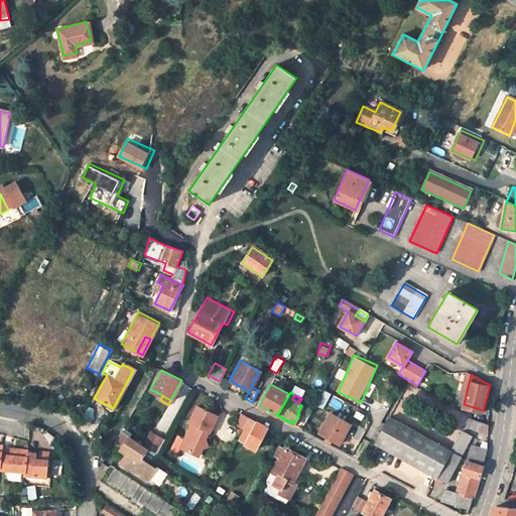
[(324,409),(326,405),(317,401),(315,404),(324,409)]
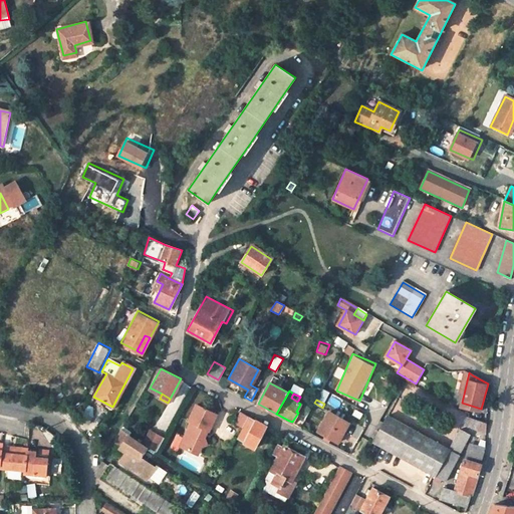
[(204,447),(207,446),(211,444),(207,436),(209,431),(212,432),(218,414),(195,407),(190,424),(193,425),(186,449),(196,452),(197,448),(201,446),(204,447)]
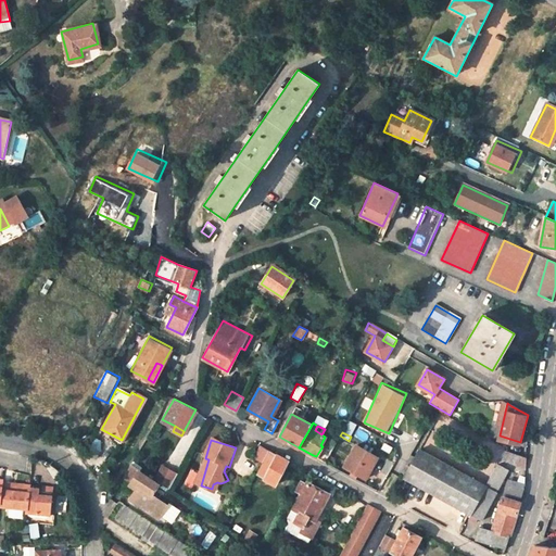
[(343,466),(352,470),(357,474),(366,478),(378,456),(355,444),(343,466)]
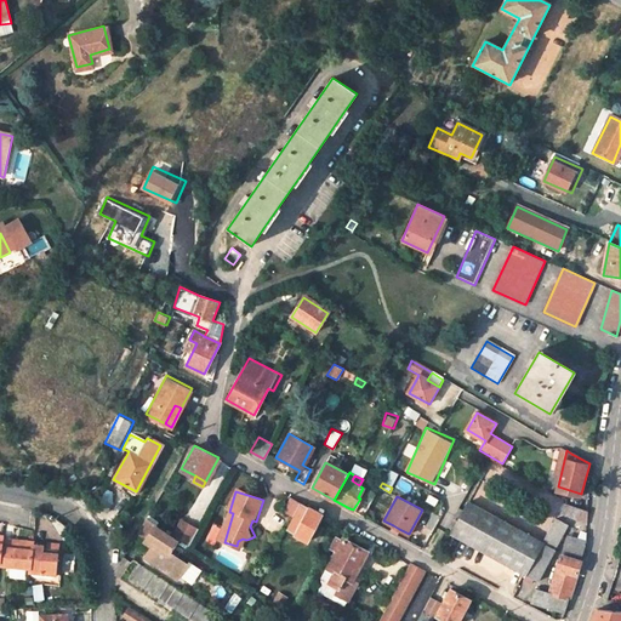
[(292,517),(301,502),(291,497),(284,512),(292,517)]
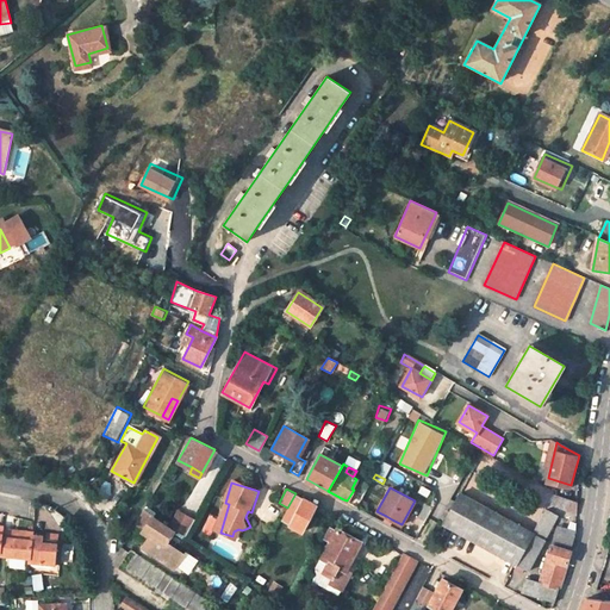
[(109,497),(98,491),(93,499),(104,505),(109,497)]
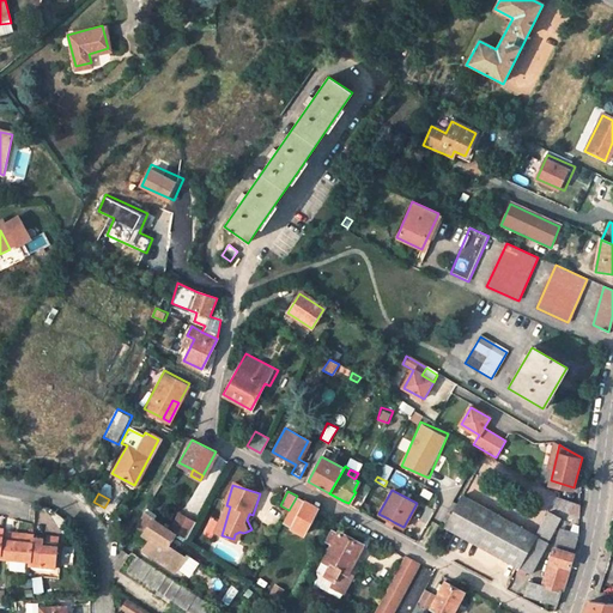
[(582,519),(584,504),(558,493),(553,505),(582,519)]
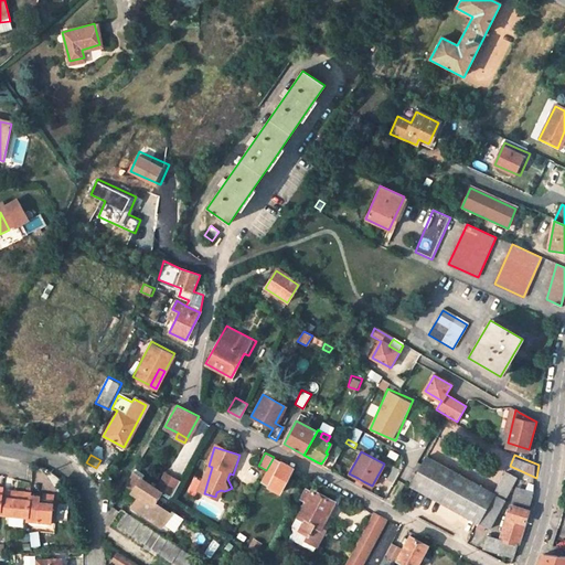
[(291,467),(274,457),(266,470),(260,481),(278,491),(291,467)]
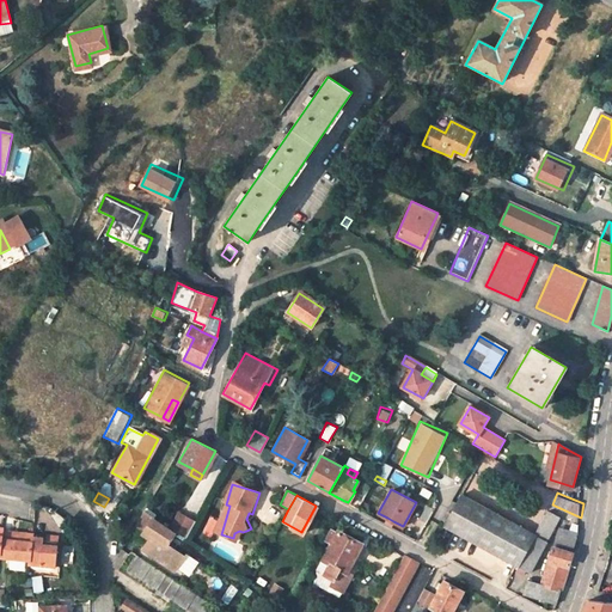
[(536,537),(461,495),(444,525),(528,573),(558,519),(548,514),(536,537)]
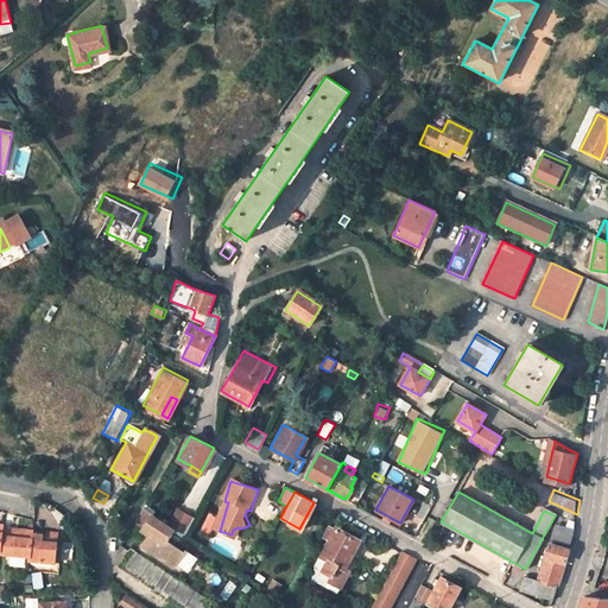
[(134,521),(145,529),(152,533),(141,549),(172,569),(183,553),(166,542),(173,531),(152,517),(153,515),(143,508),(134,521)]
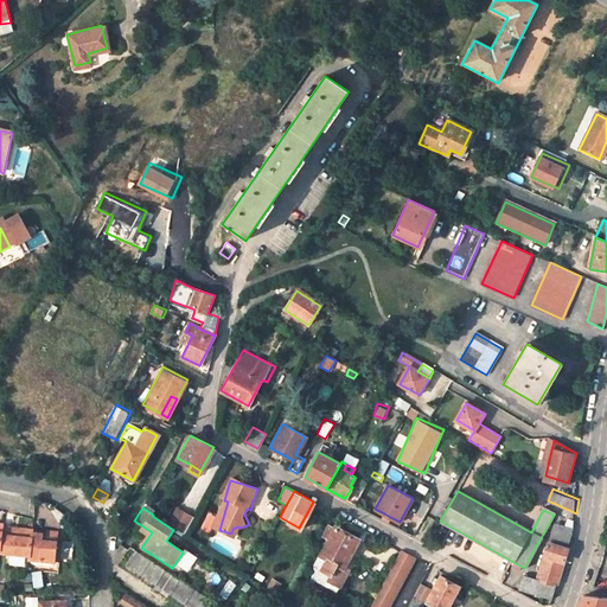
[(174,529),(184,515),(177,510),(167,524),(174,529)]
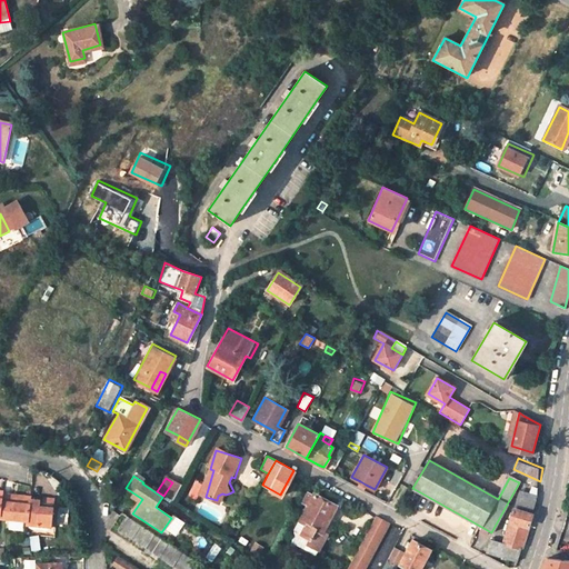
[(110,500),(123,492),(117,480),(102,488),(110,500)]
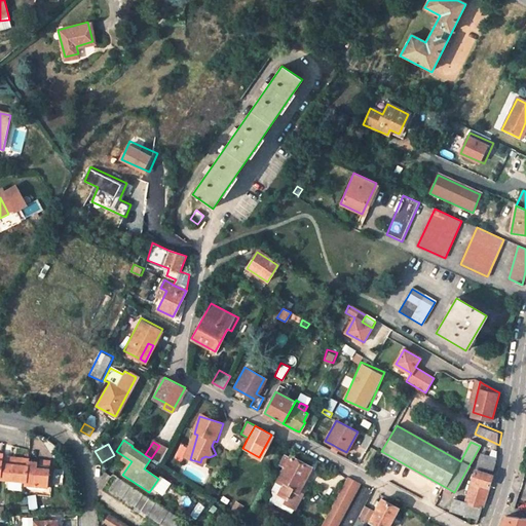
[(166,451),(159,446),(151,458),(158,463),(166,451)]
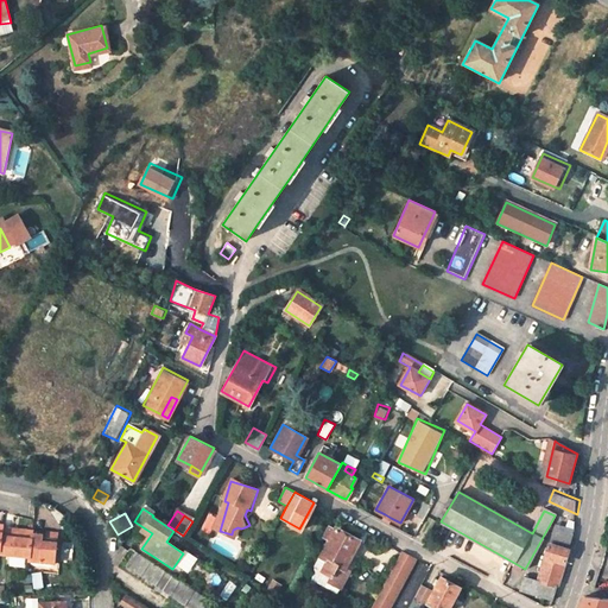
[(322,576),(334,584),(359,540),(329,525),(323,534),(328,537),(318,553),(323,556),(317,565),(325,570),(322,576)]
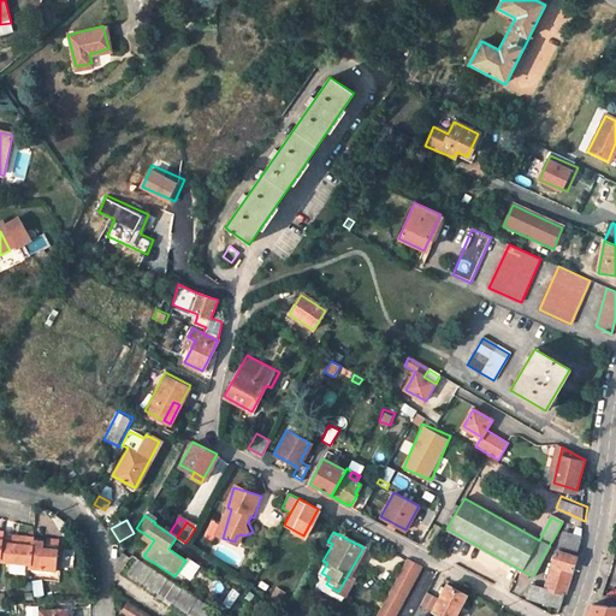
[(0,563),(29,567),(29,570),(53,573),(57,543),(49,543),(48,546),(42,545),(42,542),(17,538),(17,543),(10,542),(11,538),(3,537),(1,534),(0,533),(0,563)]
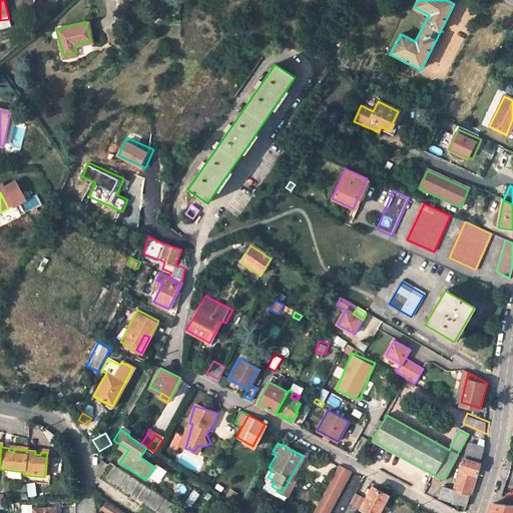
[(466,507),(476,476),(486,446),(481,445),(480,448),(467,444),(453,489),(442,486),(438,498),(466,507)]
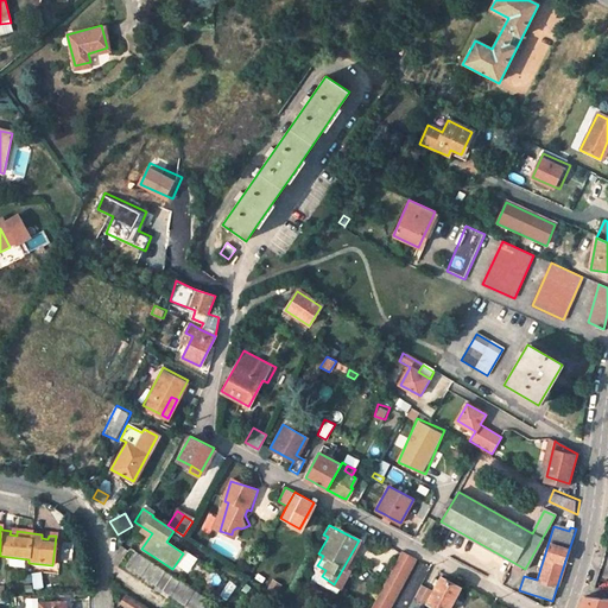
[(241,538),(245,527),(241,529),(238,527),(233,530),(232,534),(241,538)]
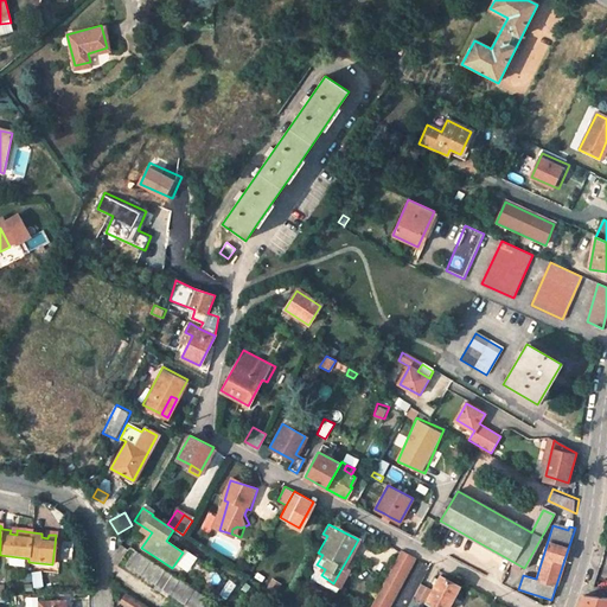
[(385,606),(415,556),(401,549),(368,606),(385,606)]
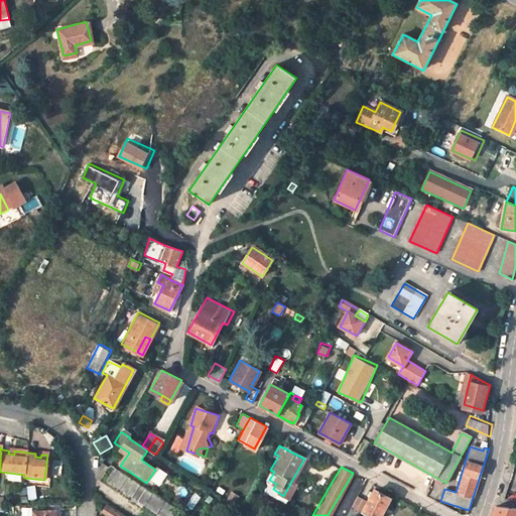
[(157,515),(173,515),(177,511),(115,470),(107,482),(157,515)]
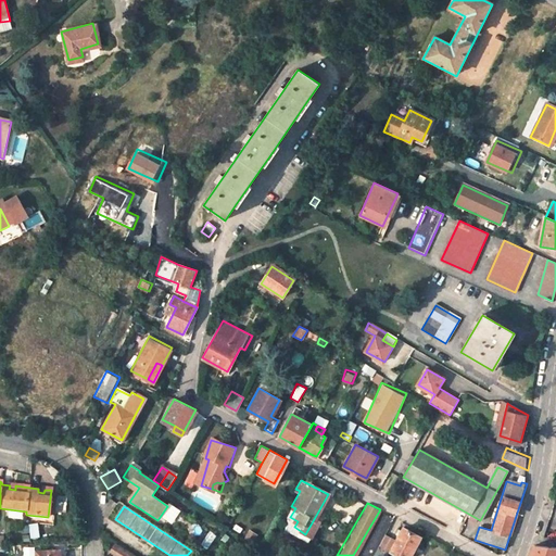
[(41,535),(39,522),(30,523),(32,536),(41,535)]
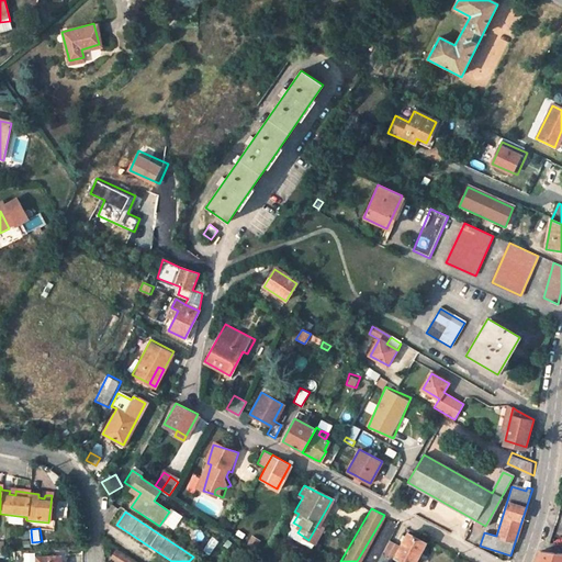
[(381,552),(392,559),(393,555),(406,561),(413,561),(424,542),(406,532),(398,544),(389,540),(381,552)]
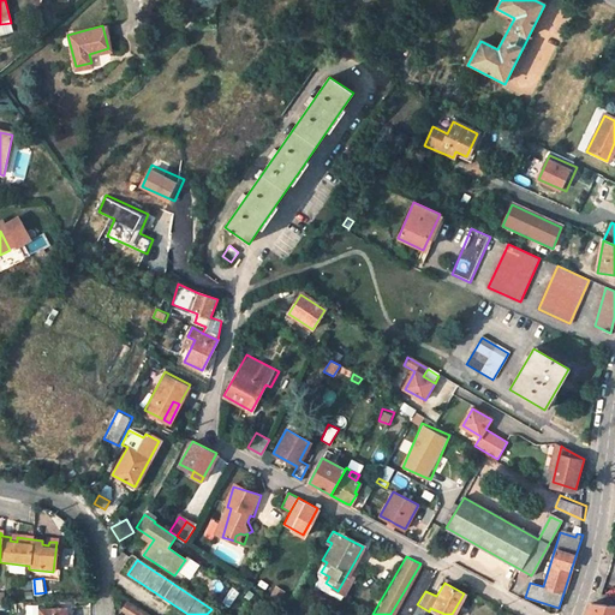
[(275,584),(270,592),(278,597),(284,590),(275,584)]
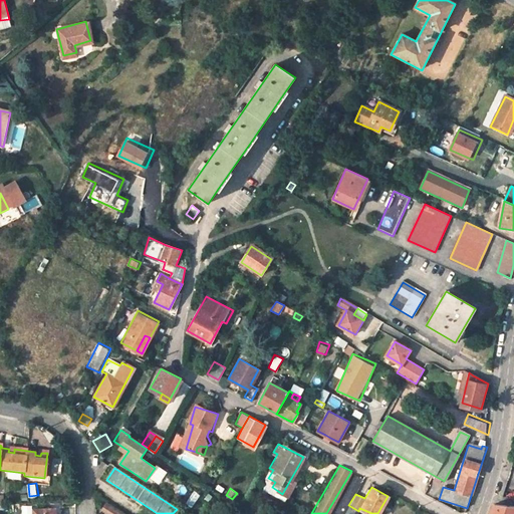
[(513,513),(513,506),(494,503),(489,513),(513,513)]
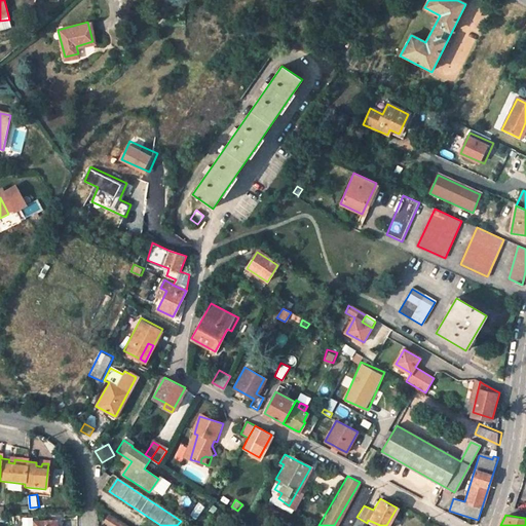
[(364,525),(367,523),(357,517),(351,525),(364,525)]
